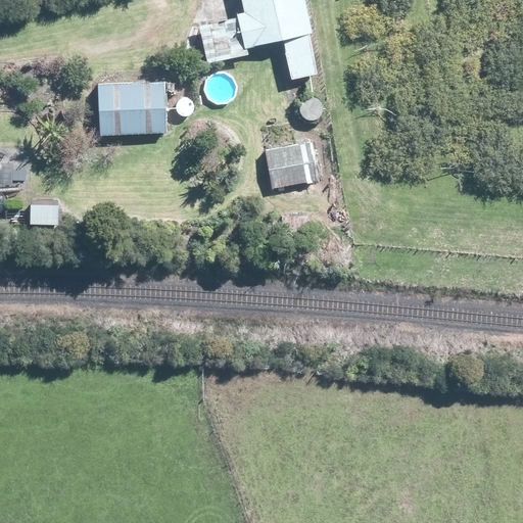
[(320,73),(302,0),(237,0),(241,15),(197,26),(206,65),(249,55),(247,48),(278,41),(287,81),(320,73)]
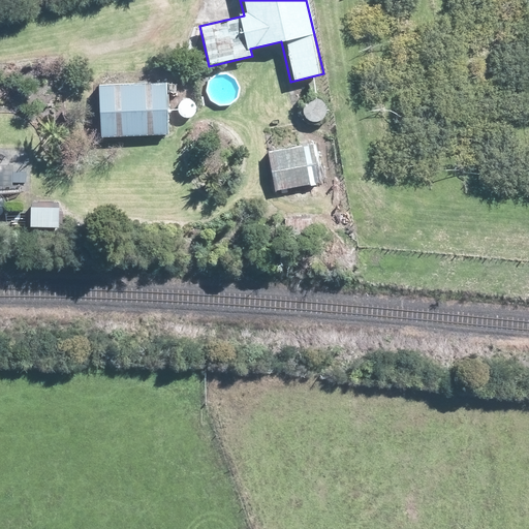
[(166,82),(98,82),(98,134),(166,134),(166,82)]
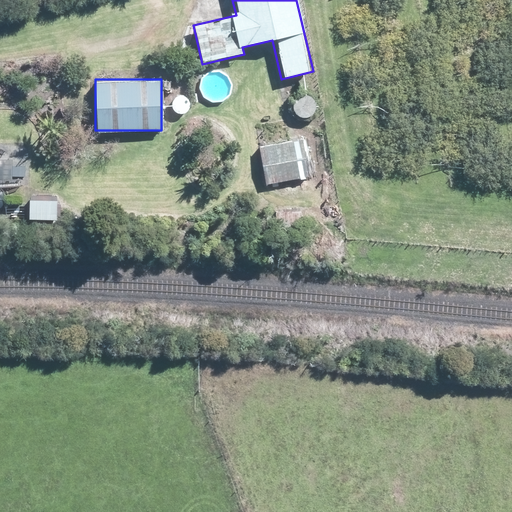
[(304,177),(295,135),(258,142),(267,185),(304,177)]
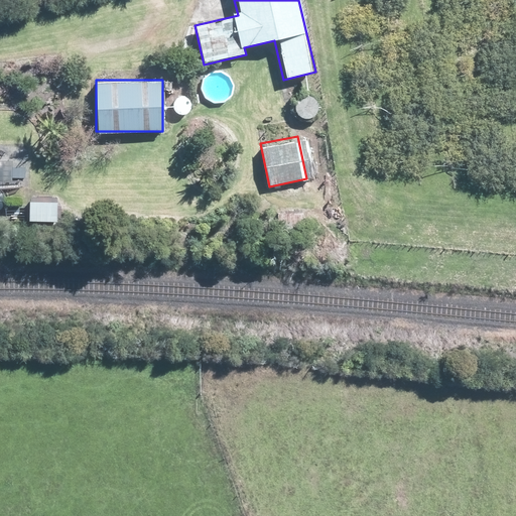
[(0,184),(30,185),(30,150),(0,150),(0,184)]
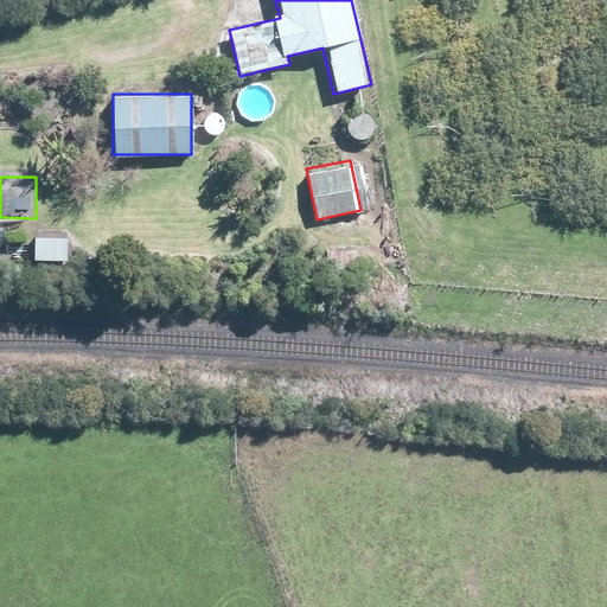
[(66,236),(33,236),(32,260),(66,260),(66,236)]
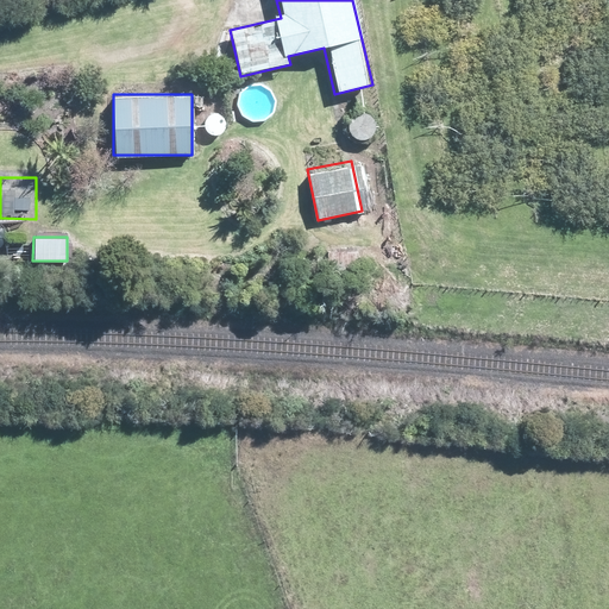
All buildings are outlined.
